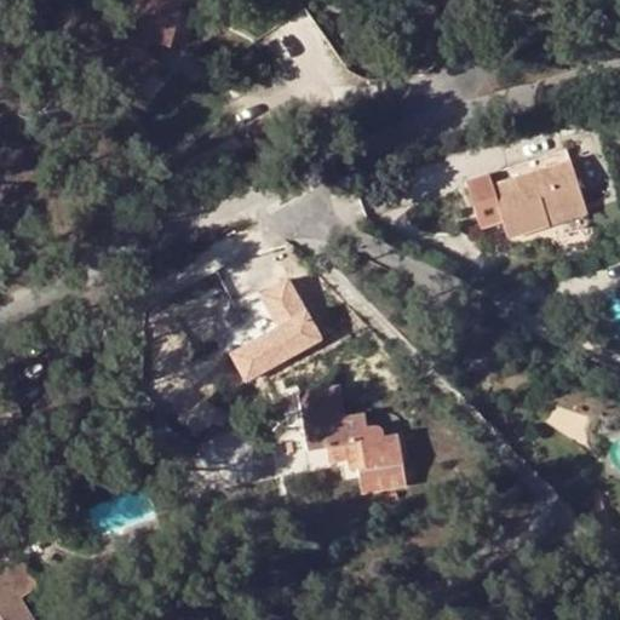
[(178,0),(131,0),(122,35),(91,74),(126,102),(158,64),(143,52),(145,41),(167,47),(178,0)]
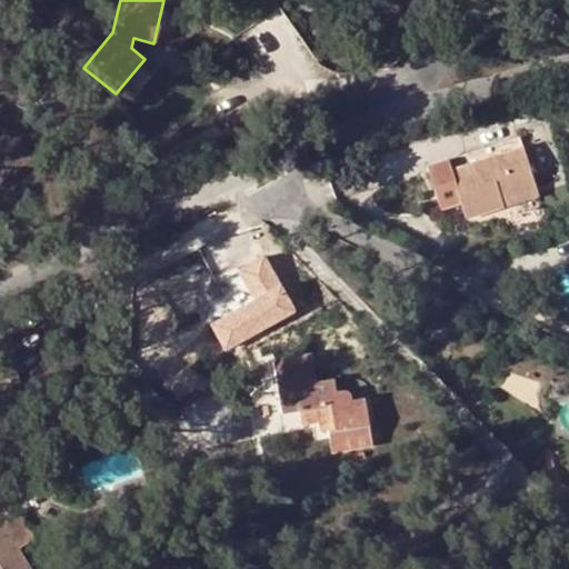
[(153,43),(133,38),(131,48),(145,59),(153,43)]
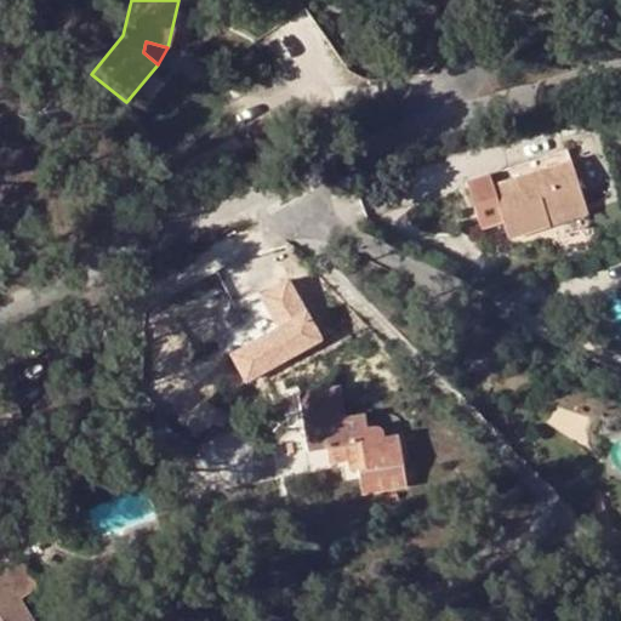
[(518,238),(523,255),(567,241),(563,229),(597,220),(584,175),(505,200),(501,188),(480,194),(496,245),(518,238)]
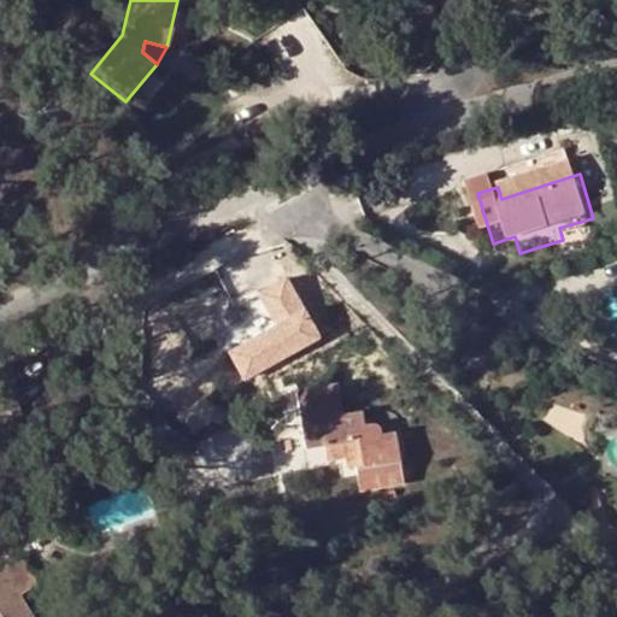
[(244,352),(231,357),(240,377),(252,371),(244,352)]
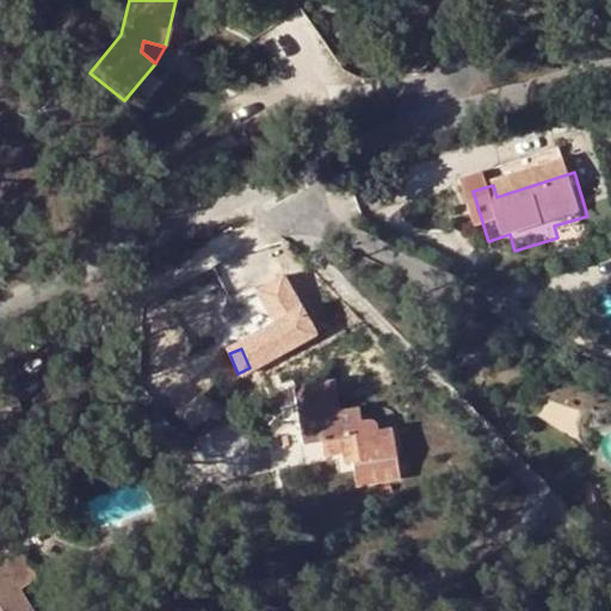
[(292,384),(302,443),(320,439),(347,434),(353,463),(357,485),(400,477),(390,426),(360,432),(356,405),(339,408),(333,377),(292,384)]
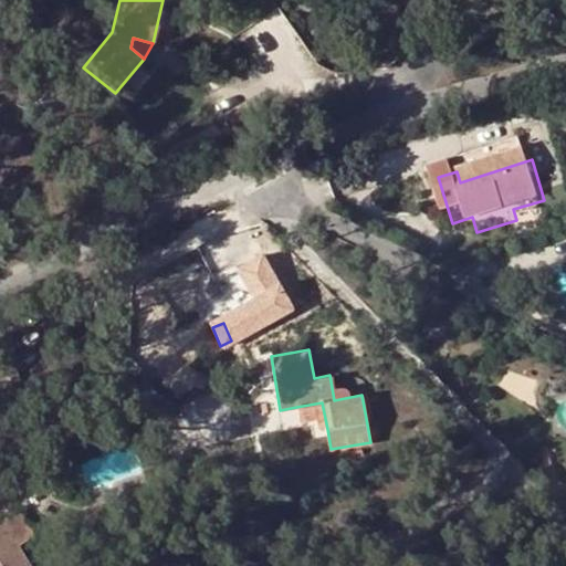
[(9,367),(0,371),(0,392),(18,383),(9,367)]
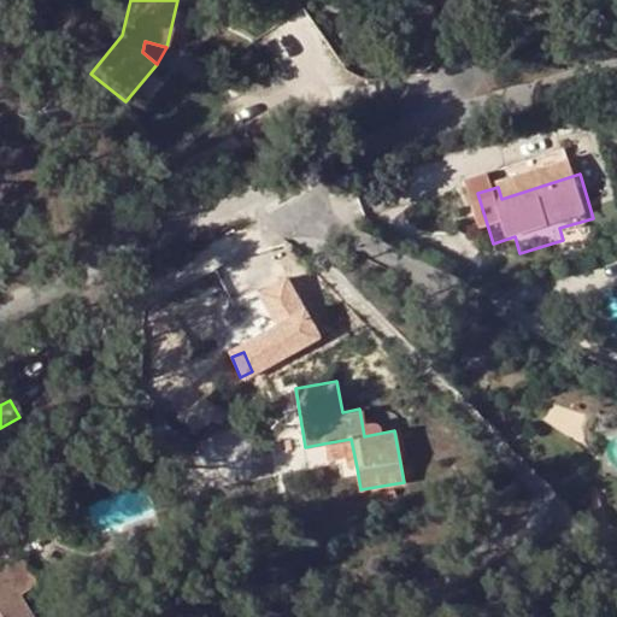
[(351,439),(323,444),(327,462),(345,458),(347,469),(357,468),(351,439)]
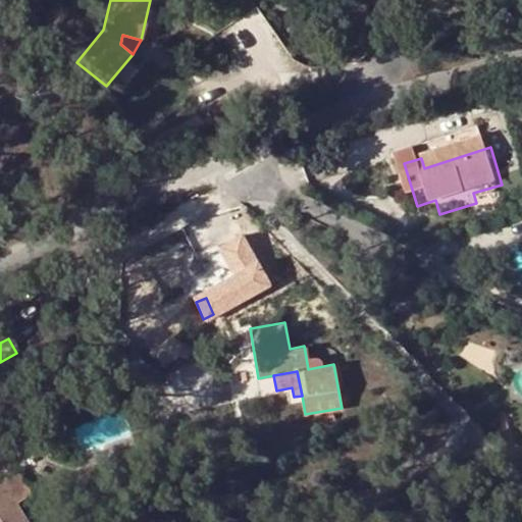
[(18,469),(6,476),(20,501),(33,493),(18,469)]
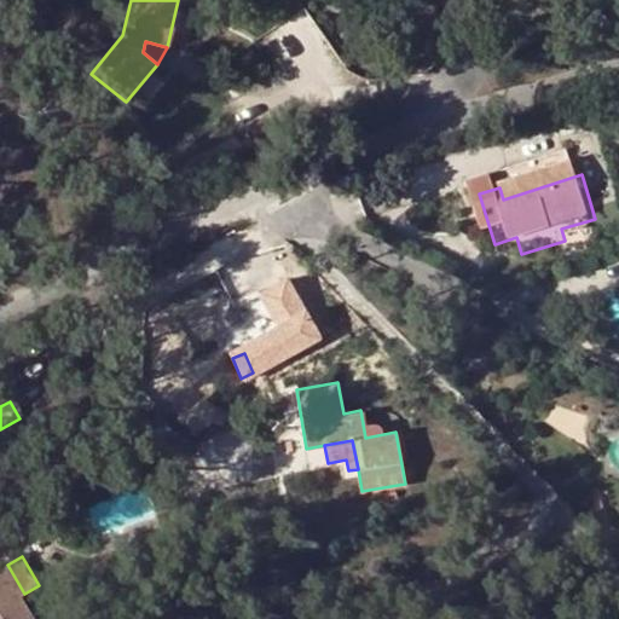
[(0,618),(33,618),(19,595),(24,594),(7,565),(0,567),(0,618)]
